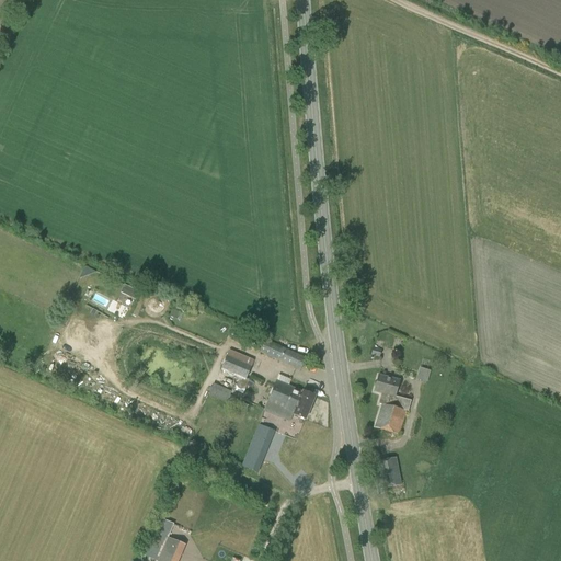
[(119,293),(135,300),(138,293),(124,285),(119,293)]
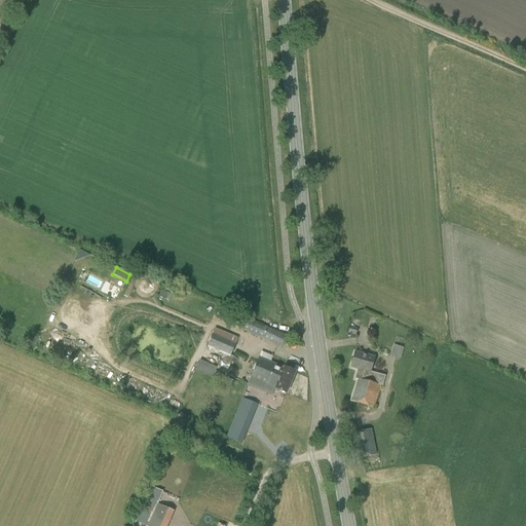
[(161,291),(158,297),(164,300),(167,293),(161,291)]
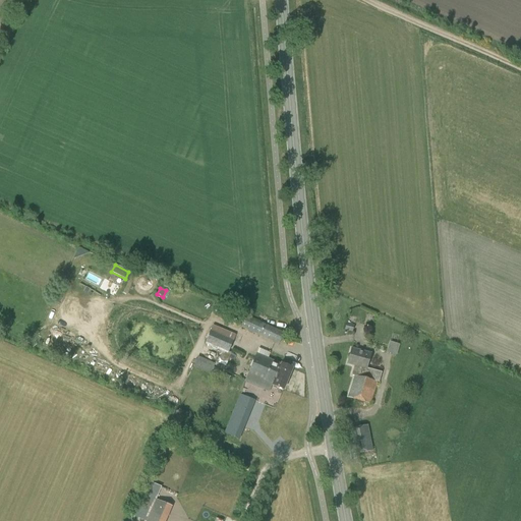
[(278,345),(283,333),(245,316),(240,328),(259,337),(263,338),(278,345)]
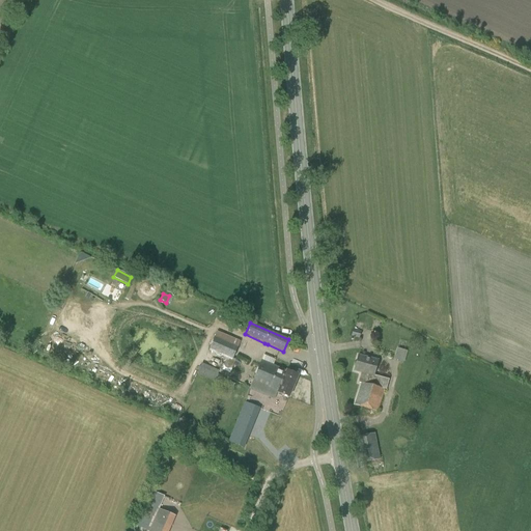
[(359,338),(361,332),(353,330),(351,336),(359,338)]
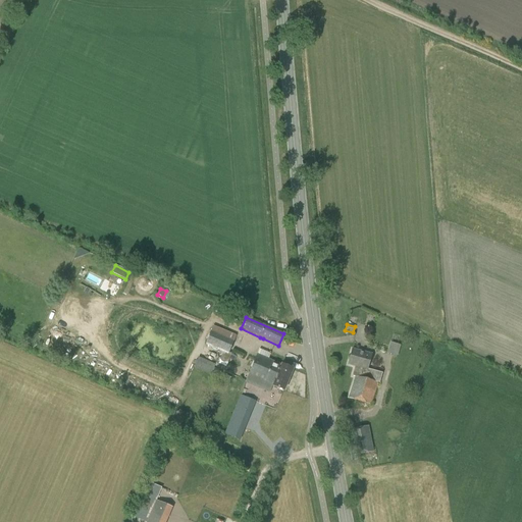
[(226,355),(227,355),(228,353),(236,335),(213,326),(205,346),(219,352),(226,355)]
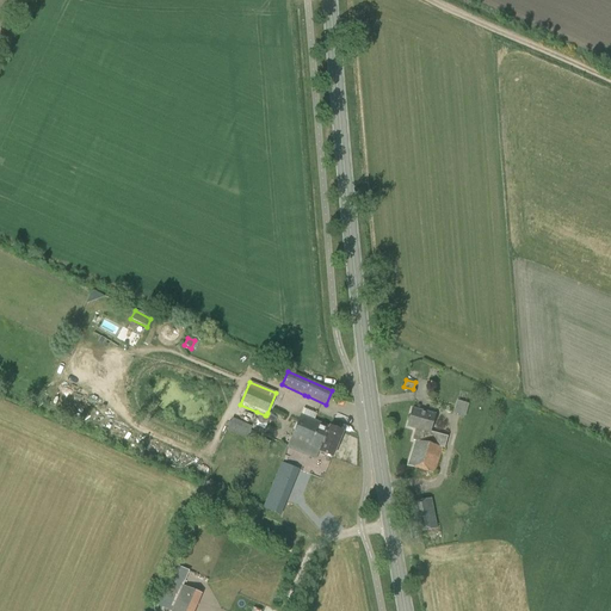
[(464,418),(468,405),(462,403),(458,415),(464,418)]
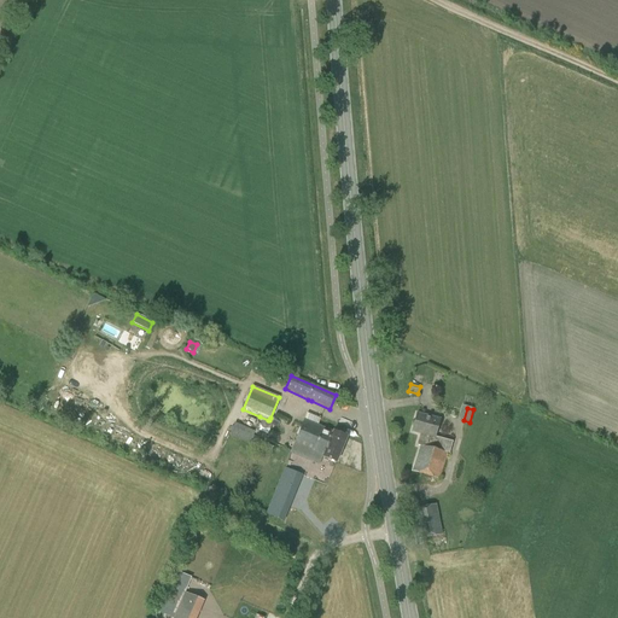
[(420,433),(435,437),(439,420),(417,413),(410,431),(420,433)]
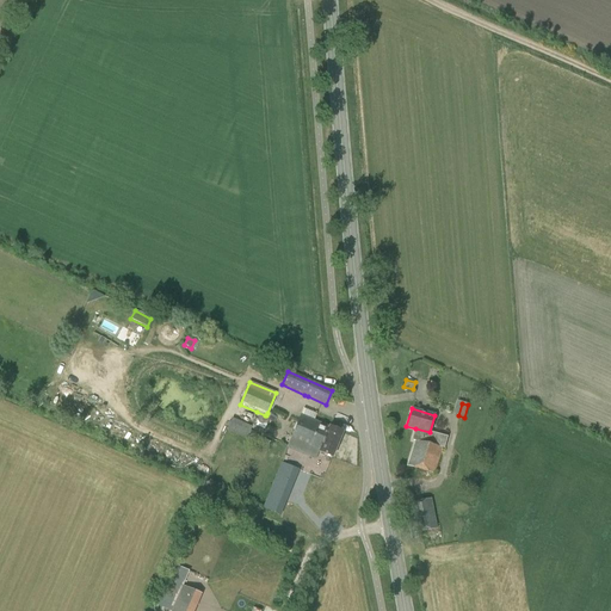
[(257,420),(252,431),(261,436),(270,415),(267,413),(266,415),(265,415),(257,412),(253,419),(257,420)]
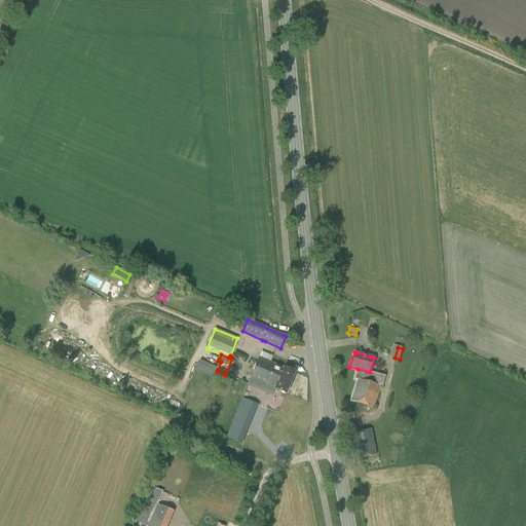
[(280,382),(289,385),(295,373),(284,368),(284,369),(258,358),(253,371),(258,373),(258,372),(270,377),(271,375),(282,380),(280,382)]
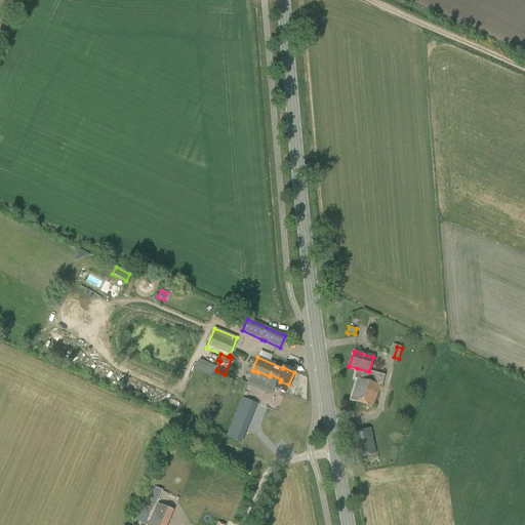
[(384,375),(369,371),(357,368),(354,379),(357,379),(351,400),(372,406),(378,385),(380,386),(384,375)]
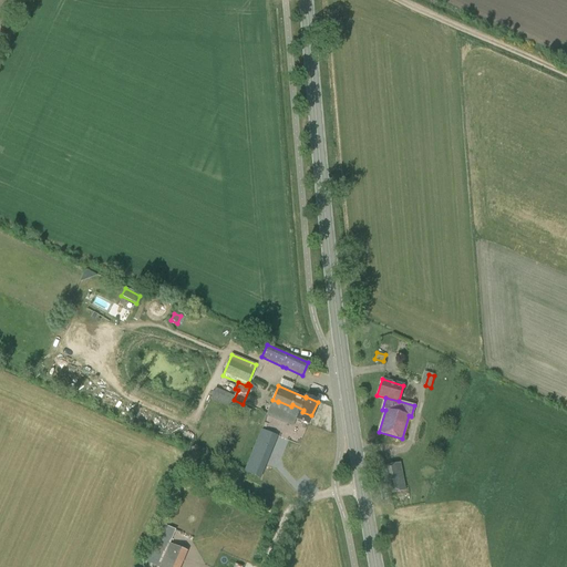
[(308,425),(311,415),(302,412),(303,410),(292,404),(291,406),(278,401),(278,402),(272,400),(269,409),(296,420),(296,421),(308,425)]
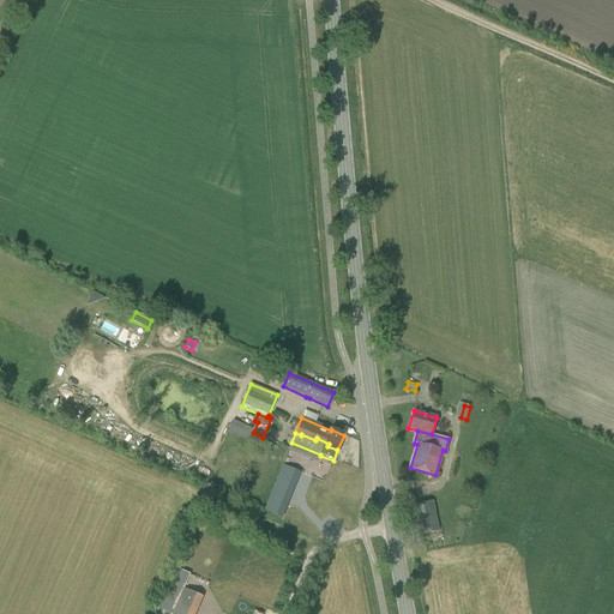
[(276,517),(295,470),(276,463),(271,476),(278,479),(265,512),(276,517)]
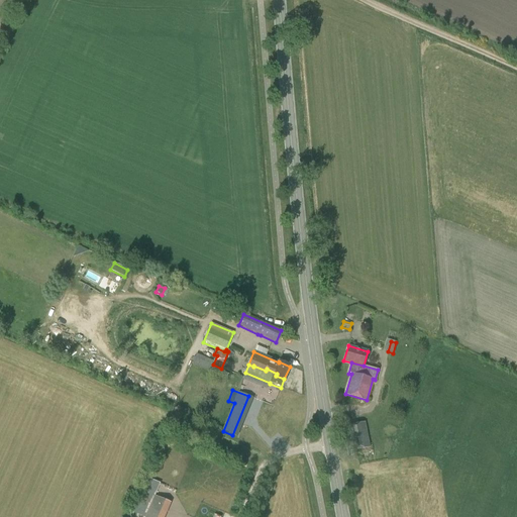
[(349,452),(370,448),(365,422),(344,426),(349,452)]
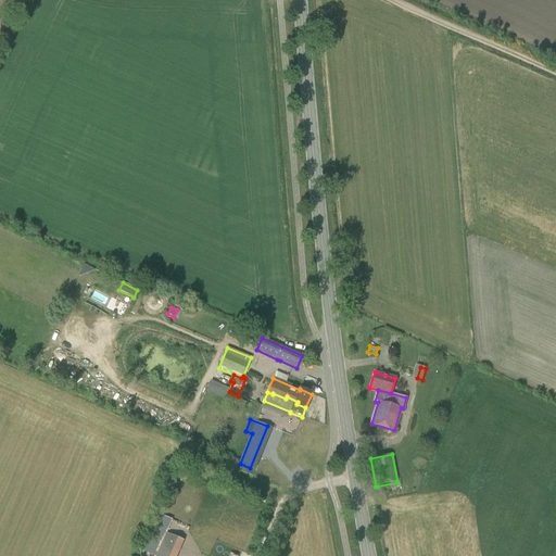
[(176,555),(184,541),(166,533),(156,555),(176,555)]
